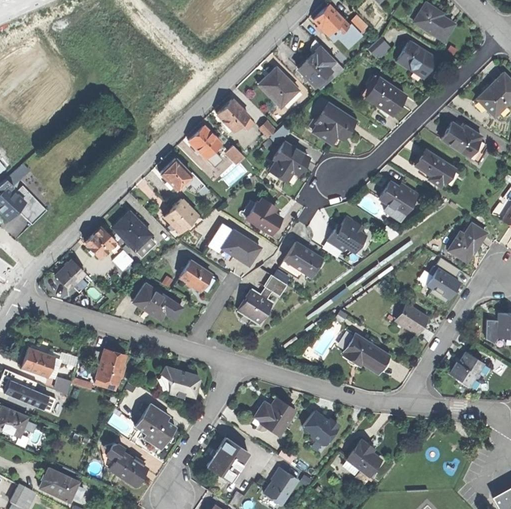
[(425,2),(412,20),(440,41),(451,25),(440,17),(435,13),(437,11),(425,2)]
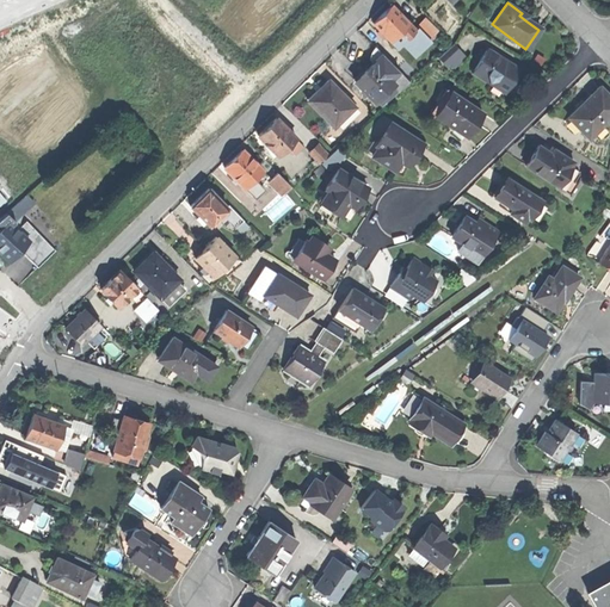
[(382,17),(373,24),(389,43),(395,37),(408,25),(392,6),(382,17)]
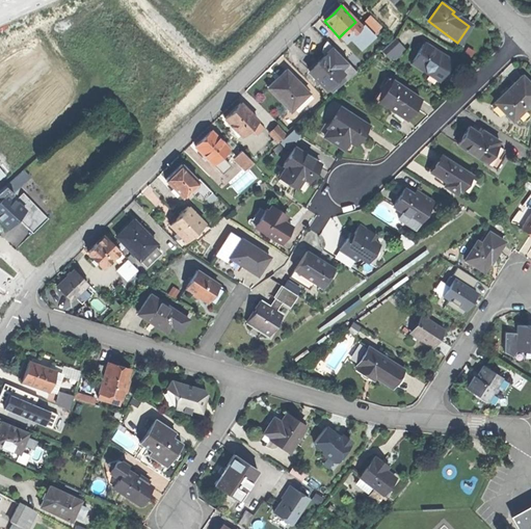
[(362,27),(355,22),(344,32),(347,35),(352,31),(365,45),(372,38),(362,27)]
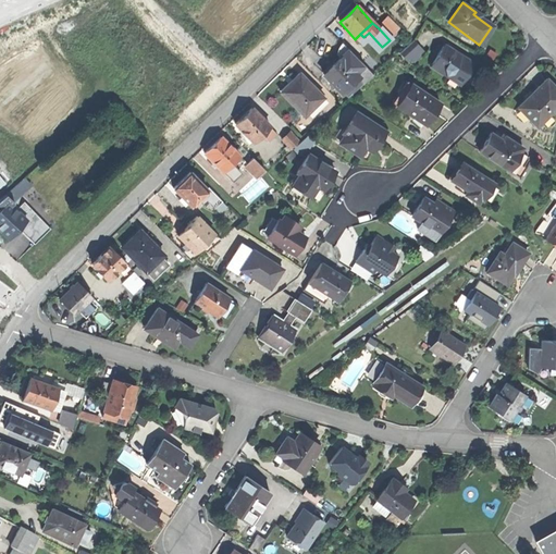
[(381,25),(379,28),(390,40),(393,38),(381,25)]
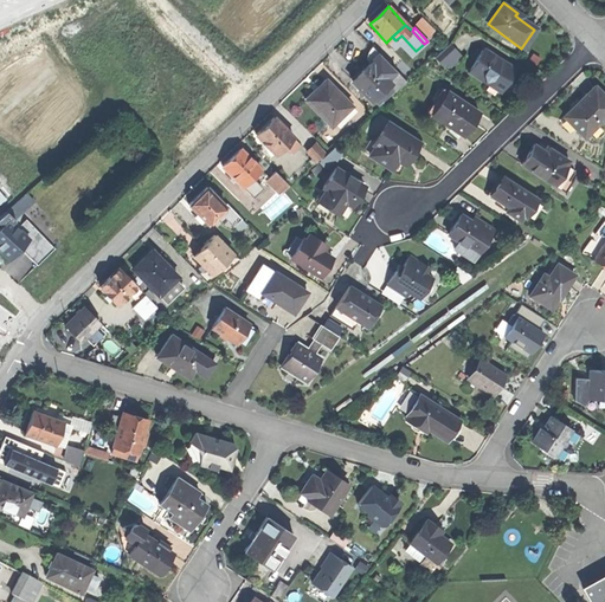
[(436,57),(443,65),(456,53),(449,45),(436,57)]
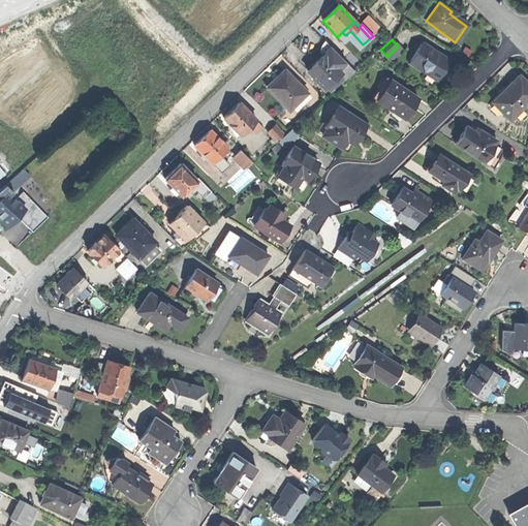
[(318,52),(321,55),(331,47),(324,40),(322,42),(318,52)]
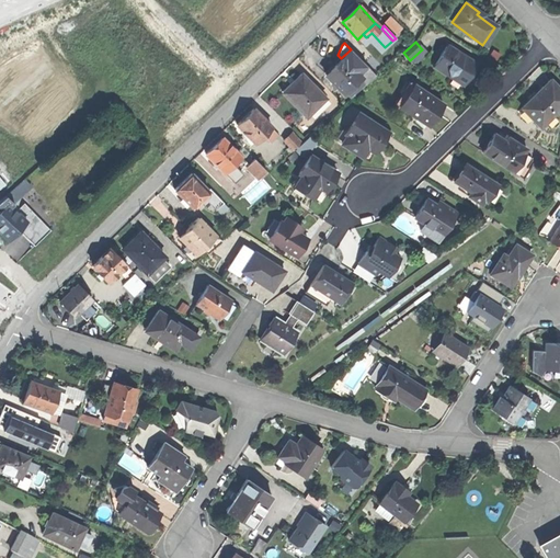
[(434,67),(463,83),(469,73),(475,63),(447,46),(434,67)]
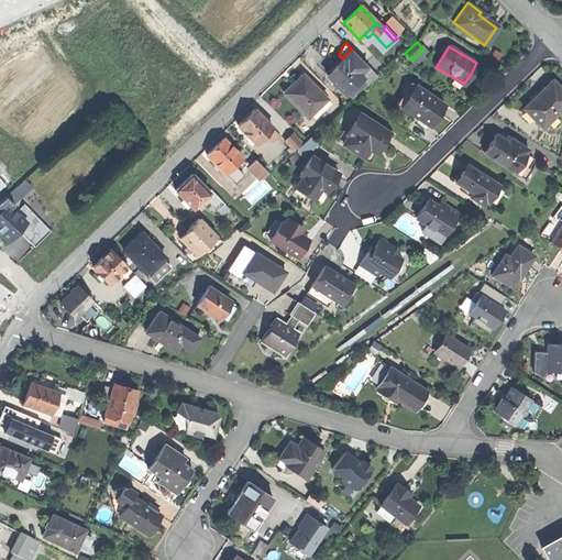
[(352,50),(342,58),(361,78),(366,84),(367,86),(377,76),(372,70),(366,64),(352,50)]
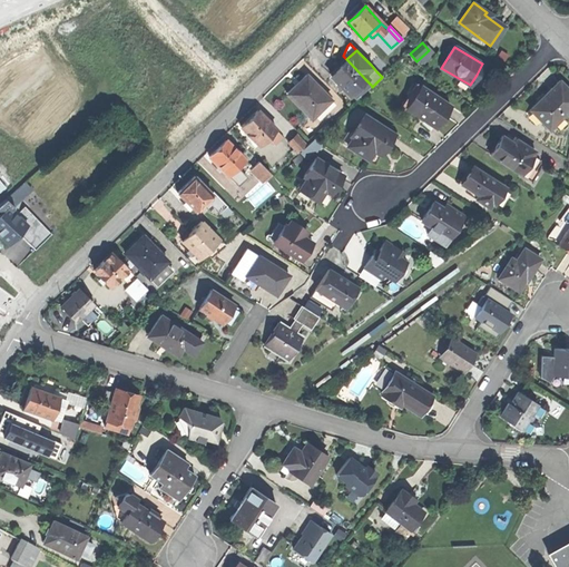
[(331,75),(349,95),(350,94),(365,79),(346,59),(339,67),(331,75)]
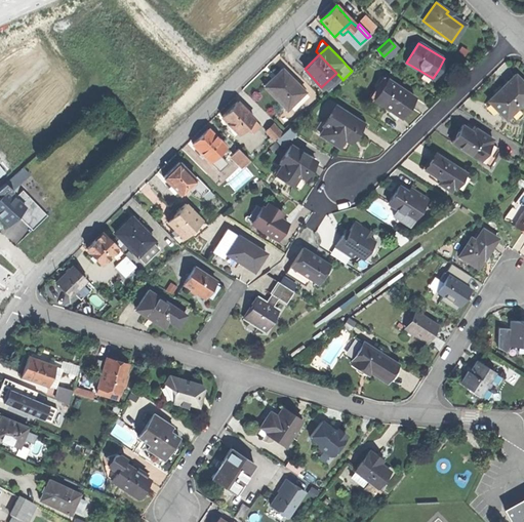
[(347,54),(341,59),(347,66),(353,61),(347,54)]
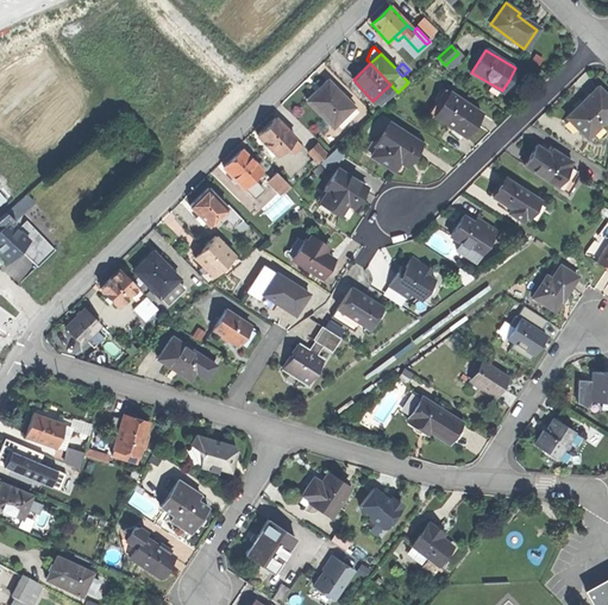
[(414,67),(409,70),(402,76),(408,82),(419,73),(414,67)]
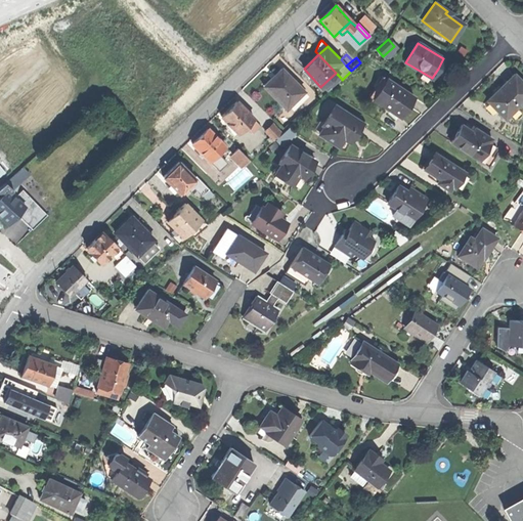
[(265,86),(286,107),(303,91),(280,68),(276,73),(273,76),(274,77),(265,86)]
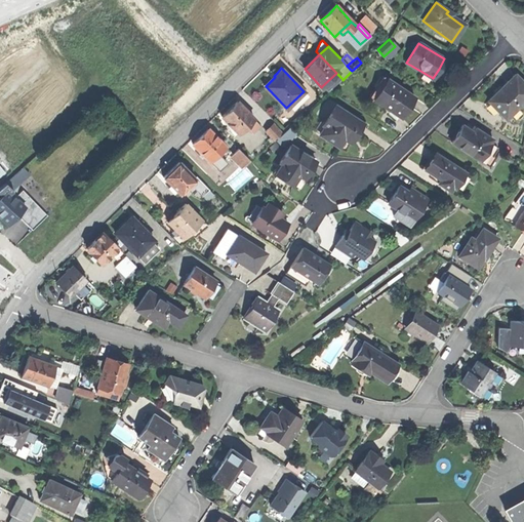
[(341,78),(336,73),(322,86),(327,91),(341,78)]
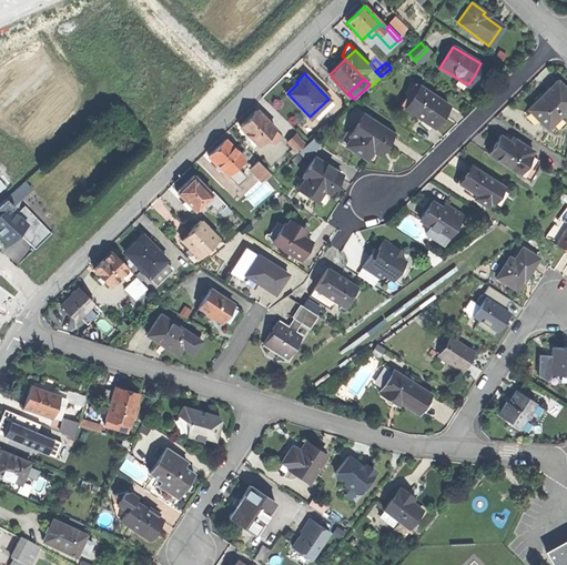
[(405,94),(412,99),(421,84),(413,80),(405,94)]
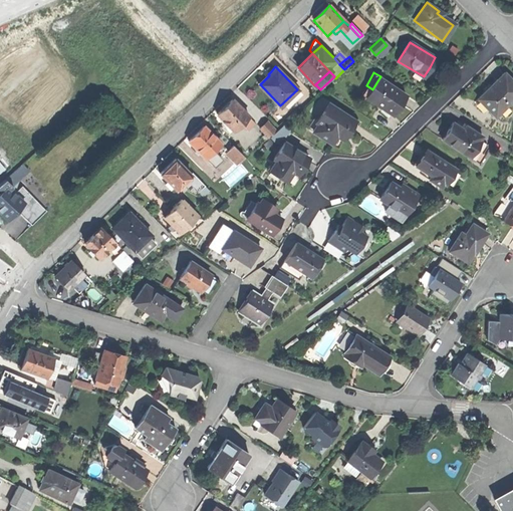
[(488,109),(495,116),(512,99),(512,81),(505,73),(479,99),(480,101),(488,109)]
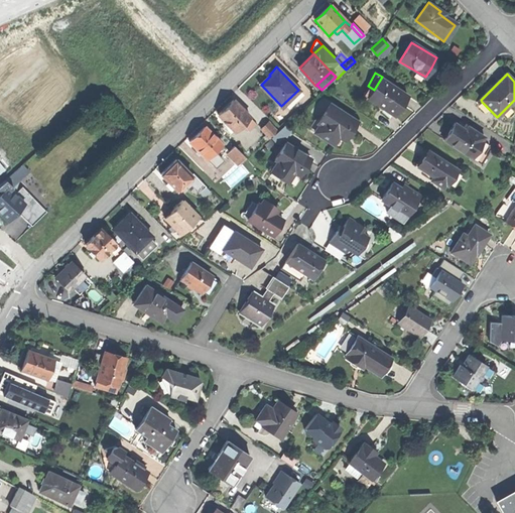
[(369,98),(395,114),(401,105),(408,94),(382,77),(374,90),(369,98)]
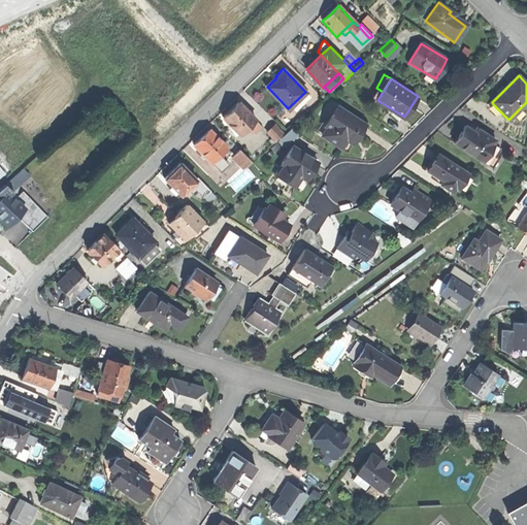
[(223,118),(238,134),(255,120),(238,102),(230,110),(223,118)]
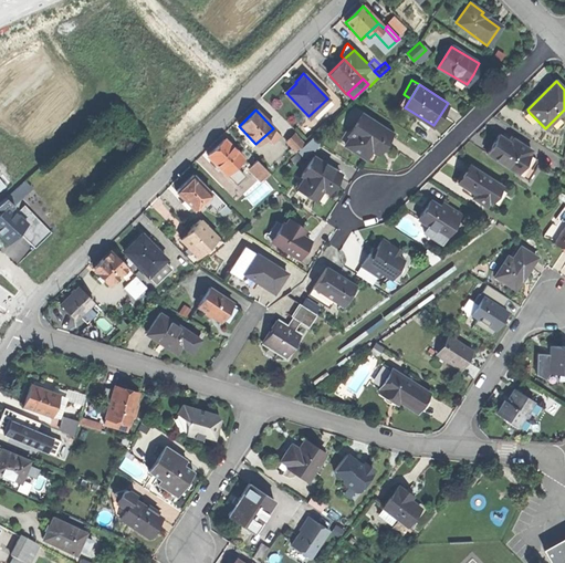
[(533,124),(537,121),(529,112),(524,115),(533,124)]
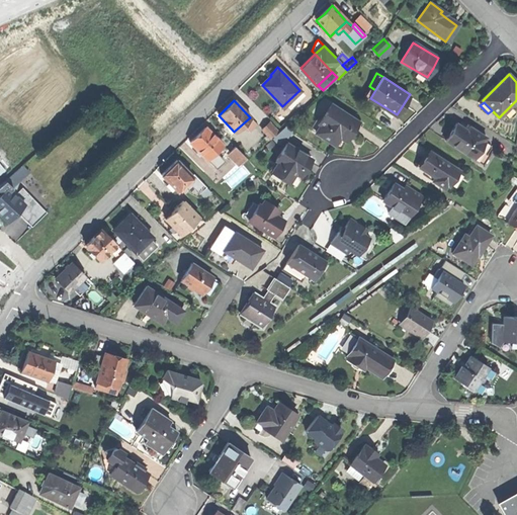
[(325,126),(321,134),(340,146),(344,138),(349,131),(352,132),(359,120),(332,103),(320,123),(325,126)]
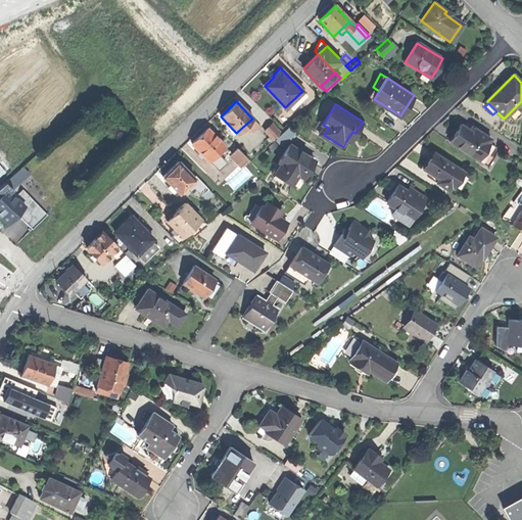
[(267,138),(271,142),(281,133),(272,124),(264,131),(269,136),(267,138)]
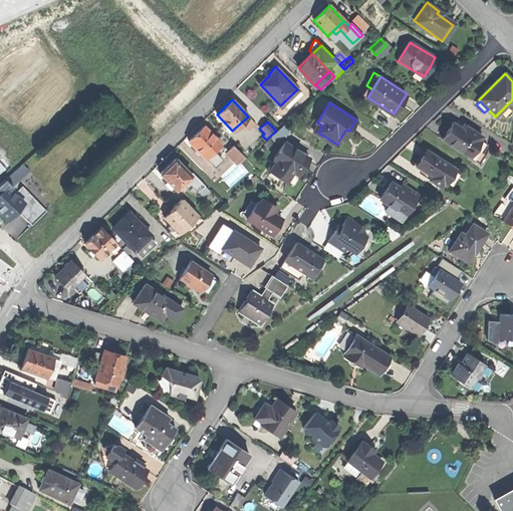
[(313,130),(318,133),(322,125),(317,122),(313,130)]
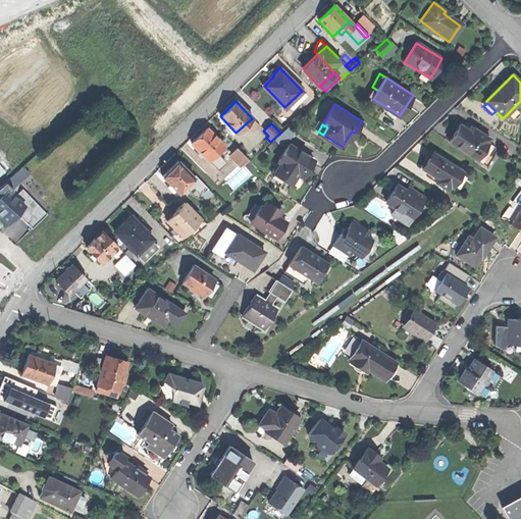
[(454,134),(449,142),(478,161),(488,145),(489,143),(487,142),(489,139),(472,127),(471,131),(460,124),(454,134)]
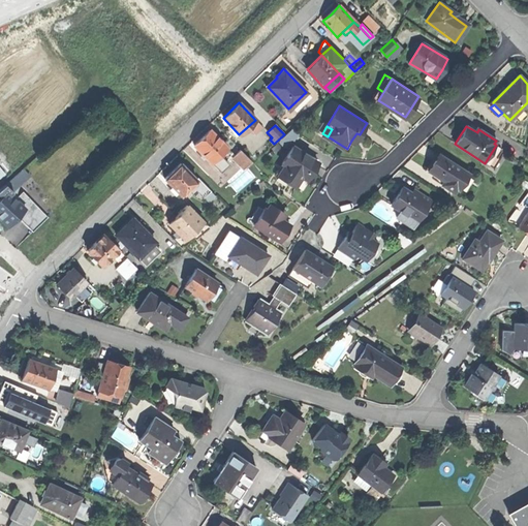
[(200,138),(194,146),(211,163),(218,157),(226,149),(210,130),(200,138)]
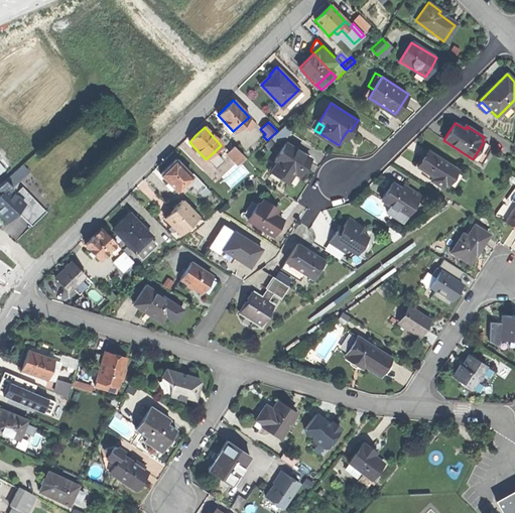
[(282,176),(290,181),(296,171),(299,166),(303,169),(311,156),(287,142),(276,159),(279,161),(274,169),(283,174),(282,176)]
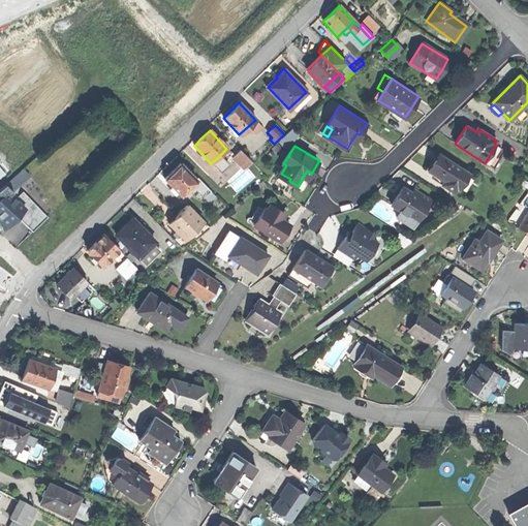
[(501,151),(495,147),(485,163),(494,168),(499,160),(496,158),(501,151)]
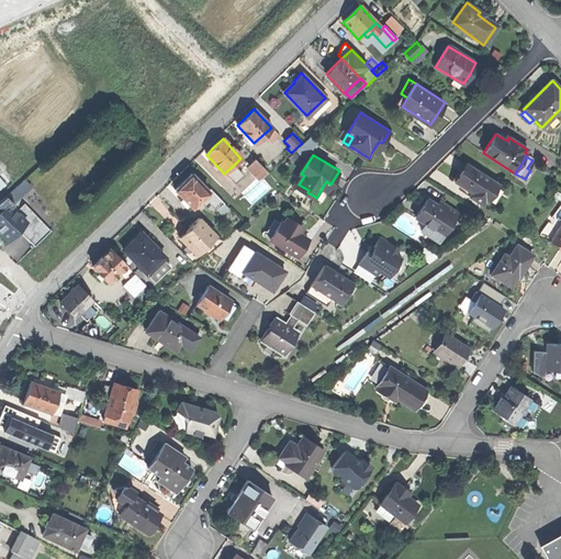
[(248,165),(260,177),(267,170),(255,158),(248,165)]
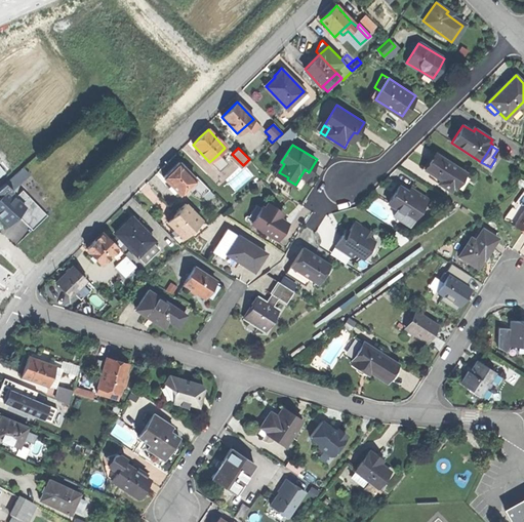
[(431,163),(426,170),(440,181),(438,185),(449,192),(452,188),(454,189),(465,172),(437,154),(431,163)]
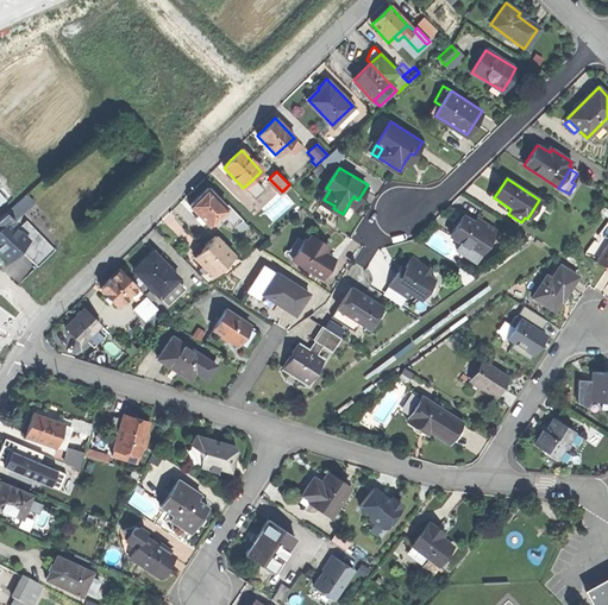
[(255,186),(251,181),(243,188),(248,193),(255,186)]
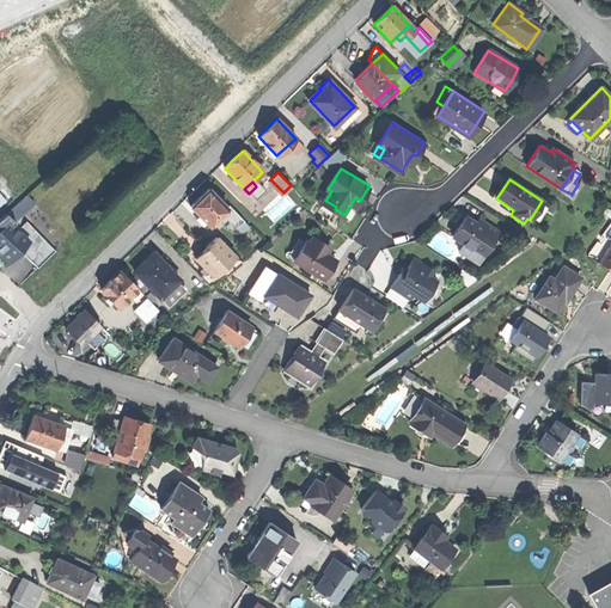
[(199,198),(190,207),(199,216),(196,219),(202,226),(206,222),(208,226),(221,213),(226,208),(208,190),(199,198)]
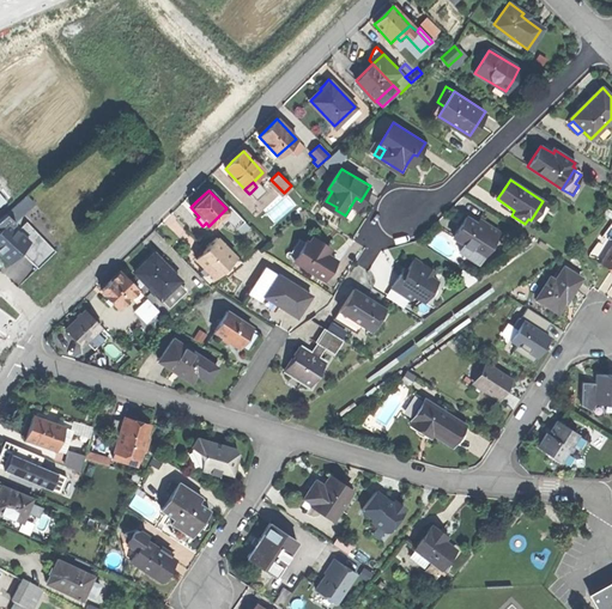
[(0,223),(0,224),(4,229),(11,221),(16,226),(38,208),(30,199),(0,223)]
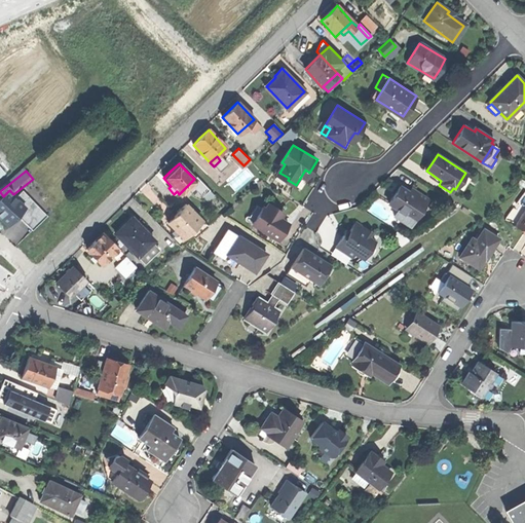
[(196,177),(194,179),(190,183),(202,196),(210,190),(196,177)]
